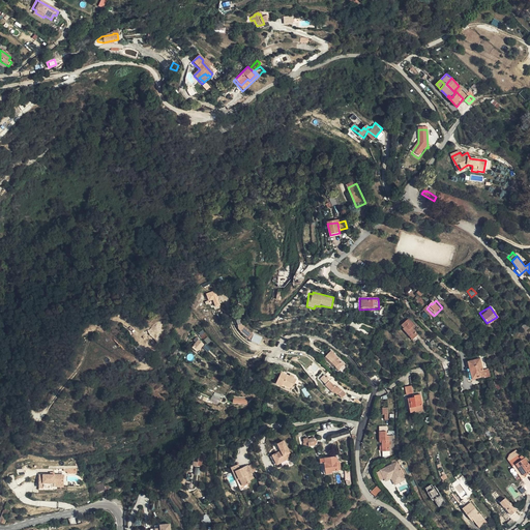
[(413,339),(417,333),(413,329),(416,326),(410,319),(403,325),(406,329),(404,330),(413,342),(414,341),(413,339)]
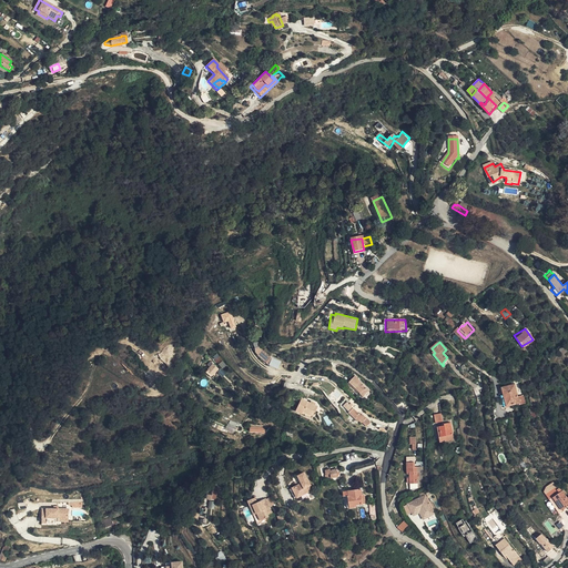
[(263,346),(259,347),(259,352),(261,355),(273,364),(275,357),(263,346)]
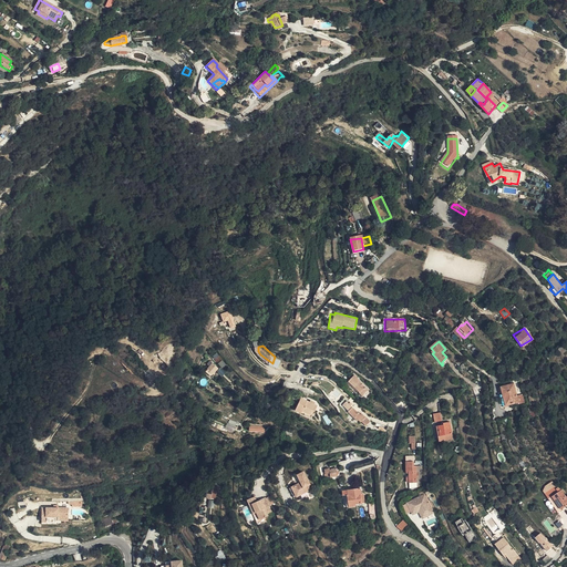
[(158,367),(166,362),(161,352),(153,357),(158,367)]
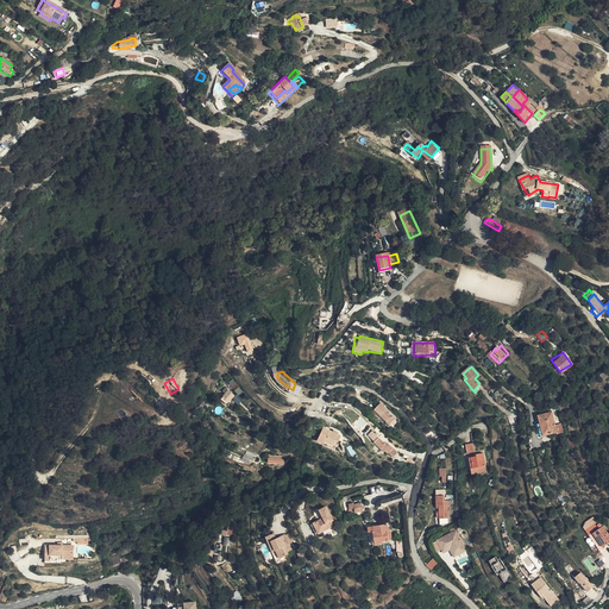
[(296,382),(295,383),(293,390),(302,395),(306,387),(296,382)]
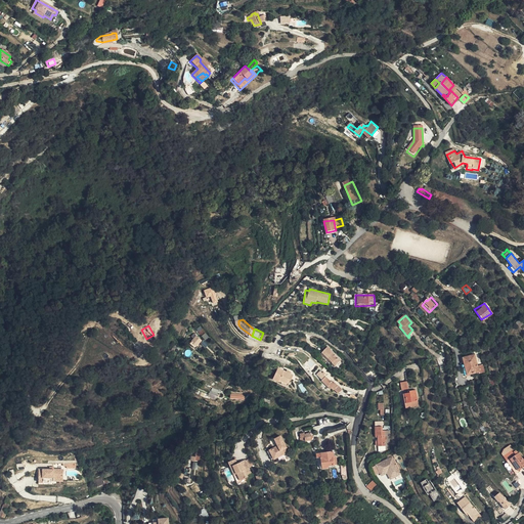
[(194,339),(186,333),(184,336),(186,338),(182,342),(187,347),(194,339)]
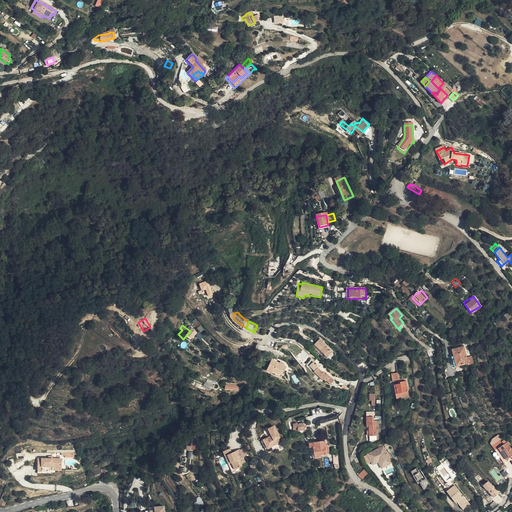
[(153,332),(150,327),(143,331),(145,337),(153,332)]
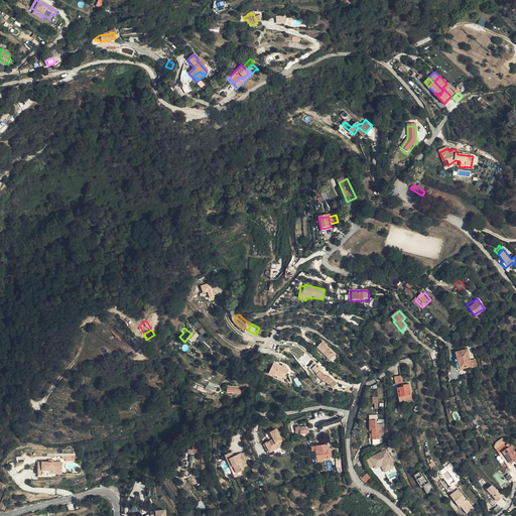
[(328,345),(325,341),(317,348),(331,361),(337,356),(327,346),(328,345)]
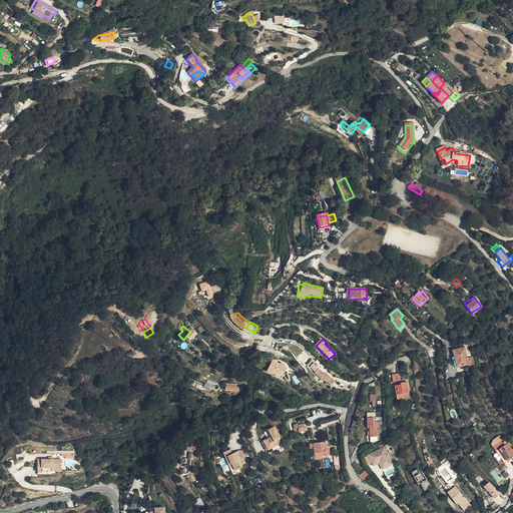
[(452,353),(456,366),(467,363),(463,346),(452,348),(453,353),(452,353)]
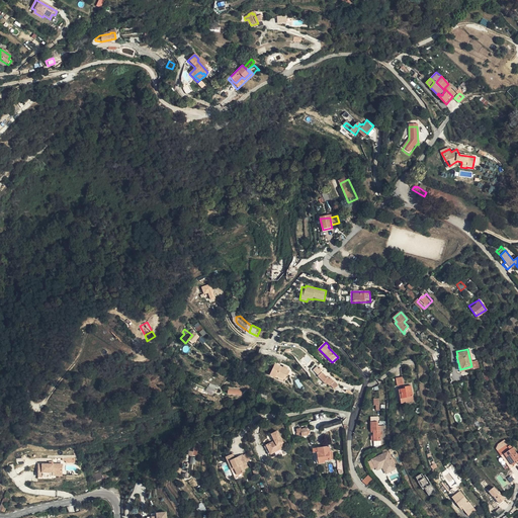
[(283,368),(281,367),(277,365),(270,361),(264,372),(278,379),(283,368)]
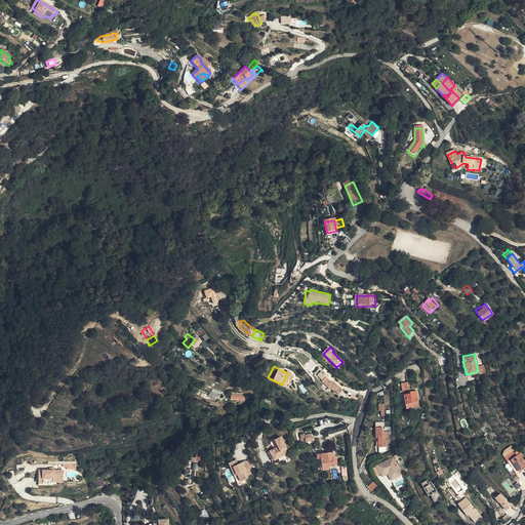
[(338,392),(341,389),(335,382),(334,384),(323,372),(319,376),(323,380),(323,381),(331,391),(333,389),(335,391),(335,390),(338,392)]
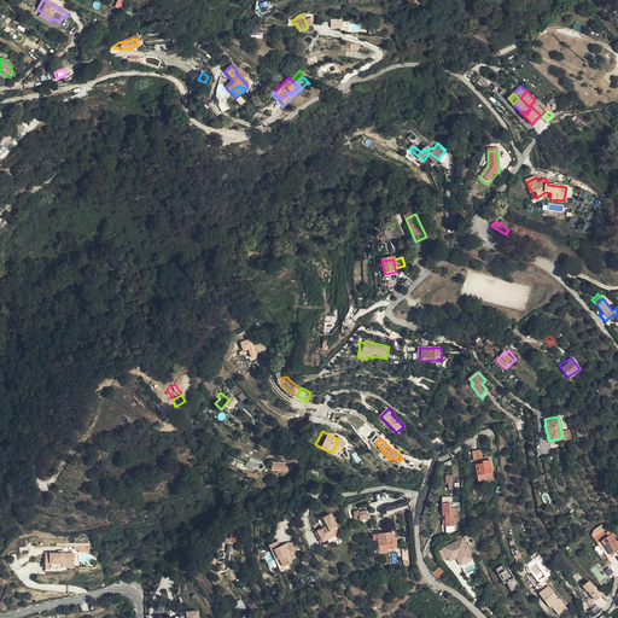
[(476,477),(491,474),(489,461),(483,462),(483,465),(481,465),(474,466),(476,477)]
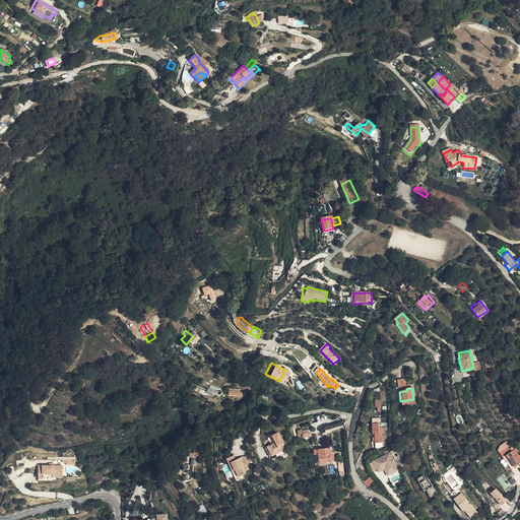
[(372,424),(372,432),(374,432),(374,434),(374,442),(381,442),(381,427),(378,428),(378,423),(372,424)]
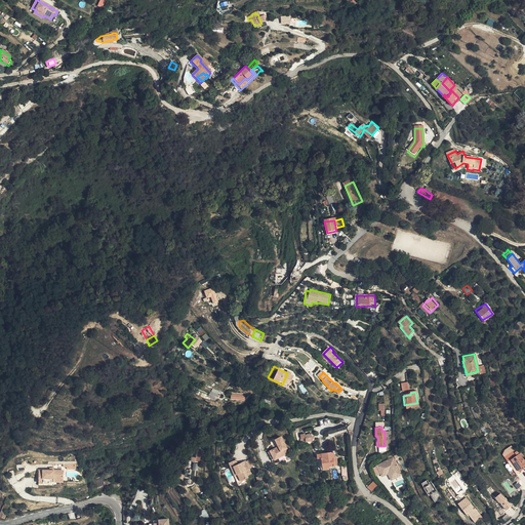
[(303,434),(304,439),(305,443),(312,442),(310,434),(306,435),(305,433),(303,433),(303,434)]
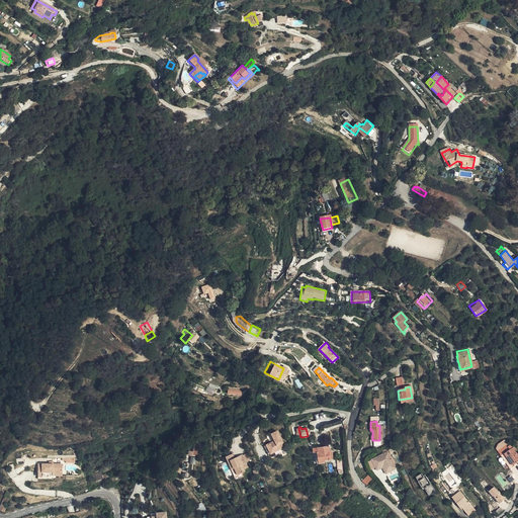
[(267,447),(272,456),(284,448),(282,444),(283,443),(276,433),(271,436),(274,442),(267,447)]
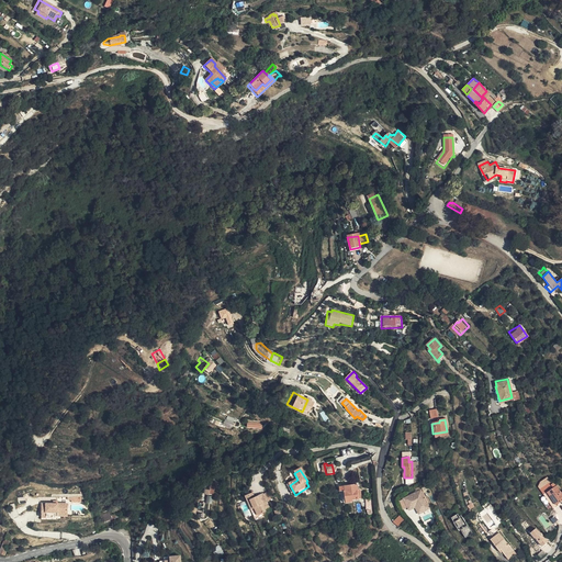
[(357,490),(357,489),(356,484),(343,486),(344,492),(340,493),(343,504),(357,501),(356,493),(356,490),(357,490)]
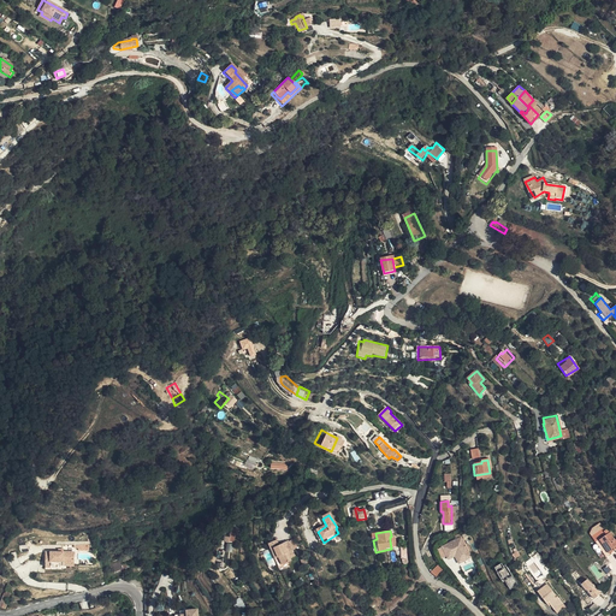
[(612,549),(614,549),(615,546),(615,538),(615,537),(612,539),(608,531),(603,534),(605,538),(611,546),(612,549)]
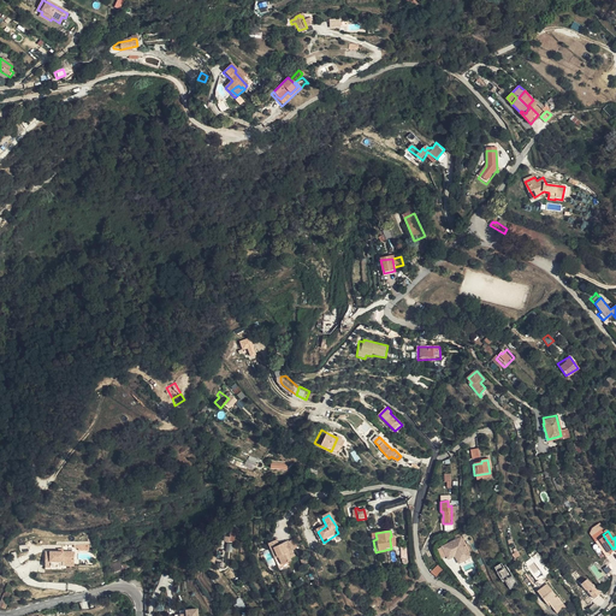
[(229,544),(224,544),(223,549),(229,549),(229,548),(232,548),(234,537),(232,537),(232,534),(230,534),(230,538),(229,544)]
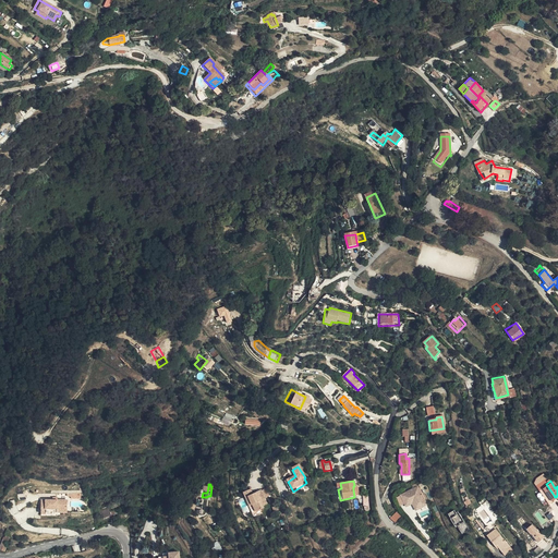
[(548,487),(546,484),(542,487),(550,500),(555,497),(554,495),(548,487)]
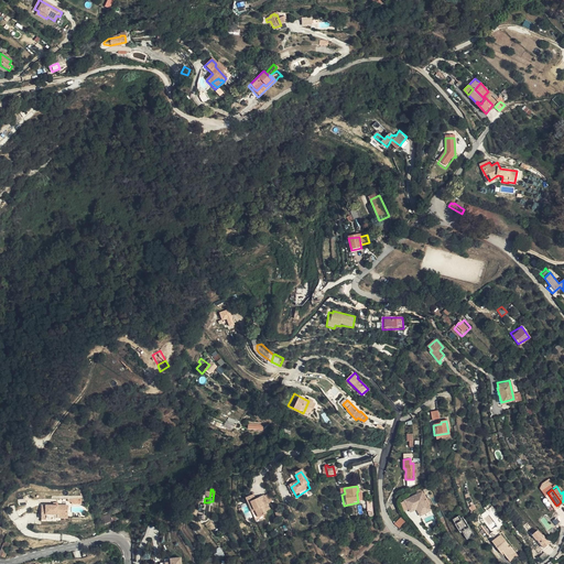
[(421,492),(413,497),(422,512),(429,508),(421,492)]
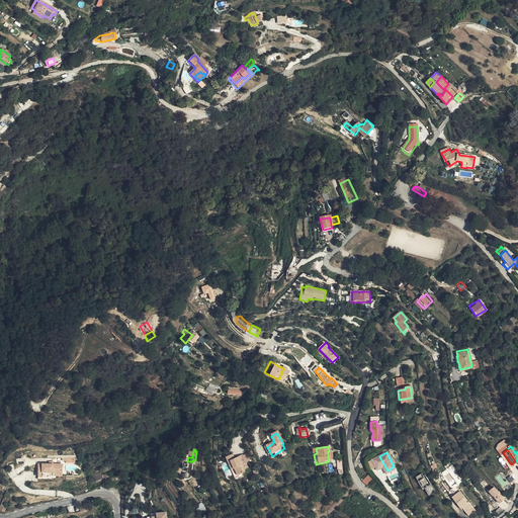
[(508,466),(511,464),(503,452),(500,454),(508,466)]
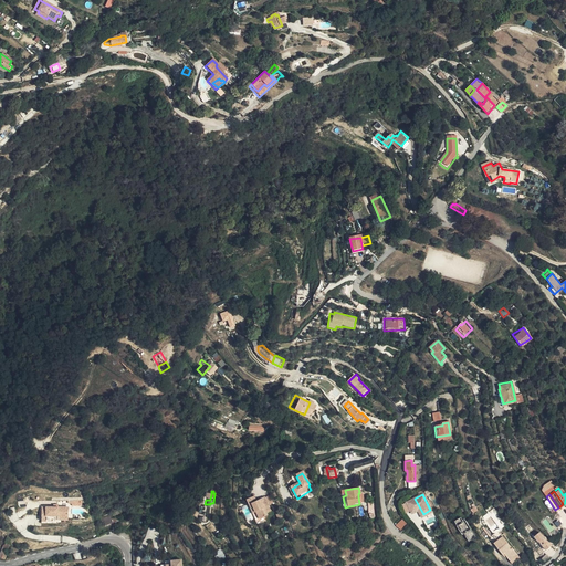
[(258,513),(259,514),(260,513),(263,520),(266,519),(270,516),(269,514),(273,513),(270,506),(266,499),(262,500),(263,502),(260,504),(259,502),(257,496),(249,500),(252,506),(253,505),(257,513),(258,513)]
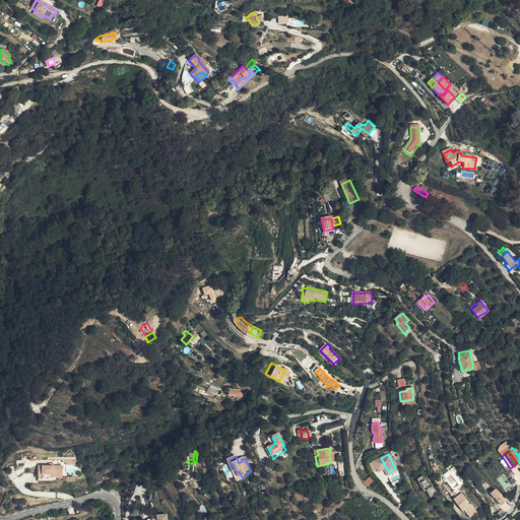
[(389,472),(381,458),(372,462),(376,470),(382,467),(383,469),(385,473),(389,472)]
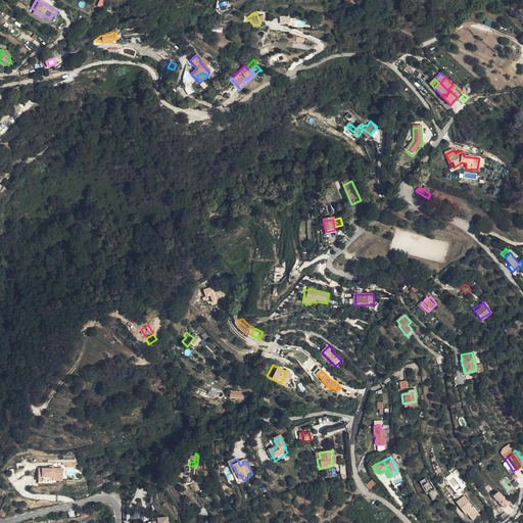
[(37,470),(37,482),(47,482),(47,477),(61,477),(60,469),(51,469),(48,469),(37,470)]
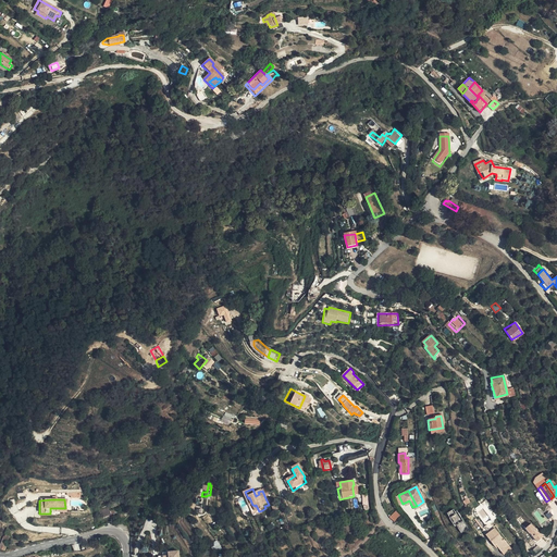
[(104,506),(96,509),(99,518),(108,516),(104,506)]
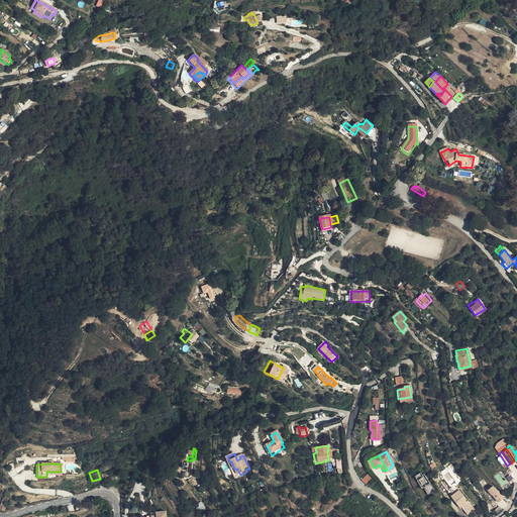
[(236,470),(233,471),(236,480),(244,477),(243,475),(240,476),(240,475),(238,476),(236,470)]
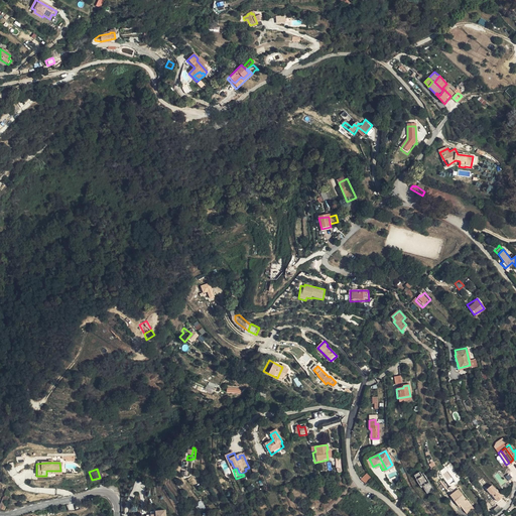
[(365,485),(371,480),(367,475),(361,480),(365,485)]
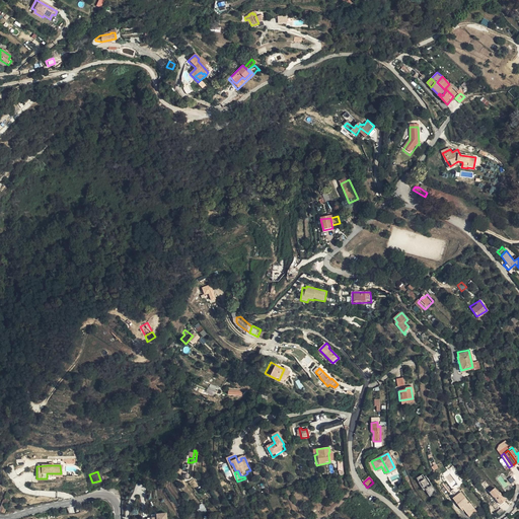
[(467,514),(473,509),(468,502),(468,503),(460,493),(452,499),(460,509),(462,508),(463,509),(467,514)]
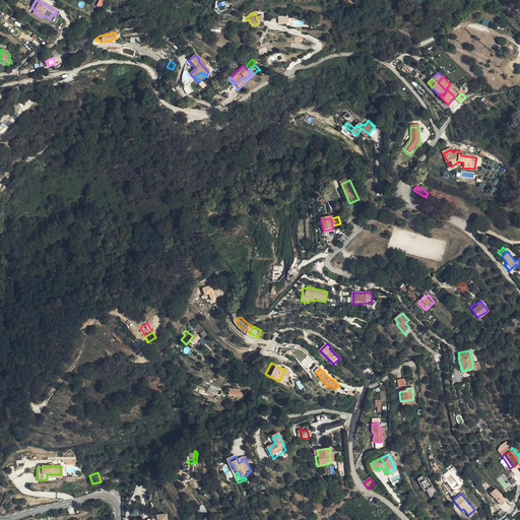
[(500,494),(499,495),(495,498),(501,506),(506,502),(500,494)]
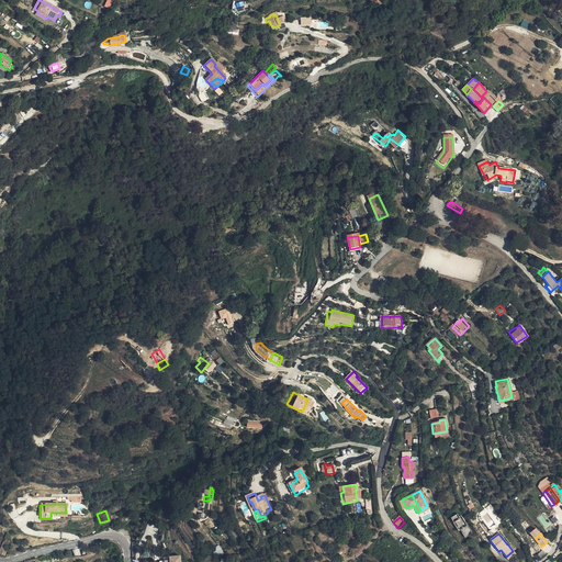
[(516,553),(513,551),(506,557),(508,560),(516,553)]
